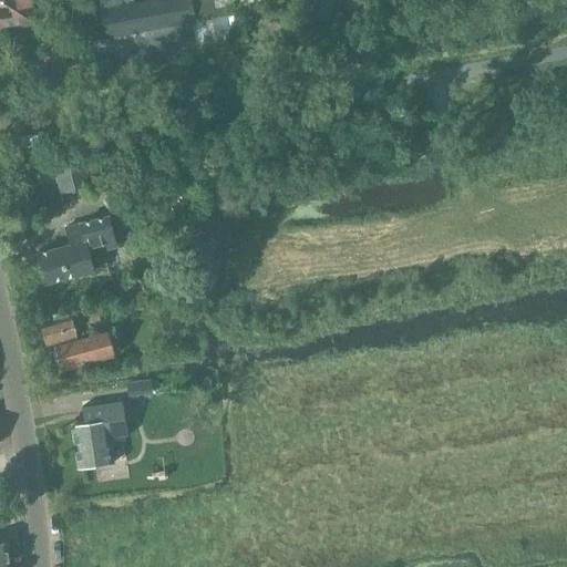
[(0,0),(0,28),(34,23),(31,0),(0,0)]
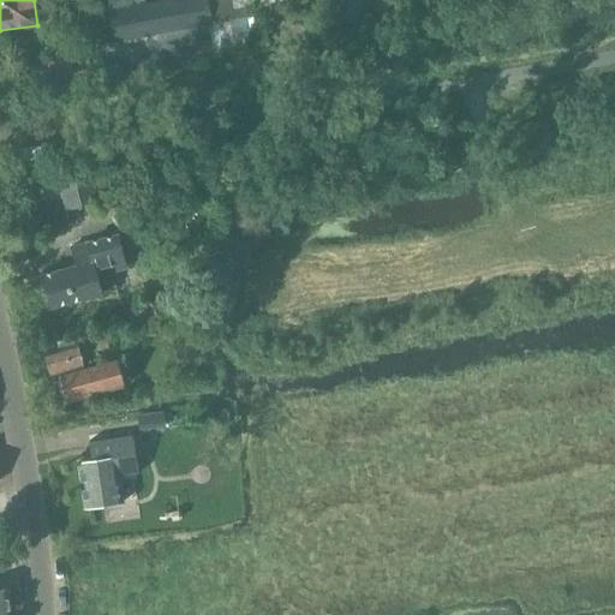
[(107,12),(112,31),(55,42),(58,59),(19,67),(25,95),(64,89),(60,72),(103,64),(106,77),(257,51),(251,15),(255,15),(252,0),(163,0),(165,1),(147,4),(145,0),(130,0),(132,7),(107,12)]
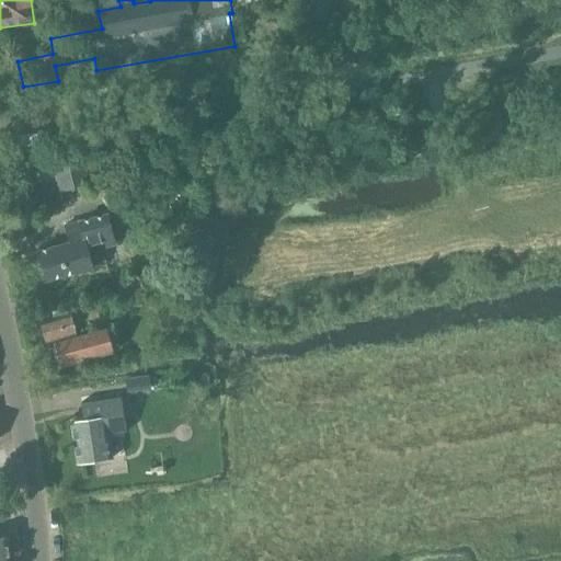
[(16,168),(22,191),(57,181),(58,184),(71,180),(73,189),(90,184),(89,182),(100,179),(91,146),(80,149),(79,144),(42,153),(43,160),(16,168)]
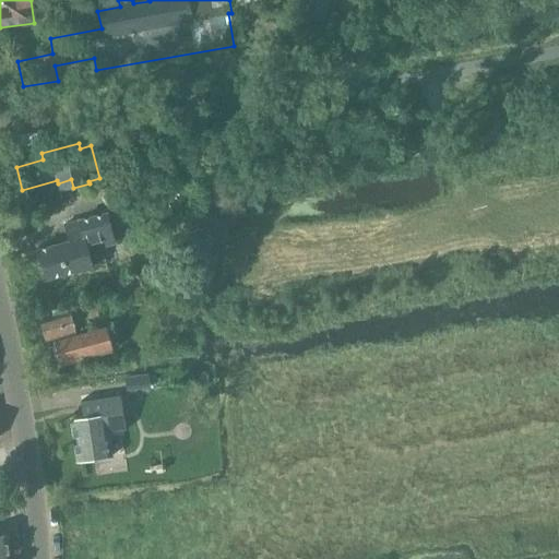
[(57,180),(22,190),(26,206),(62,198),(60,191),(73,188),(71,179),(58,183),(57,180)]
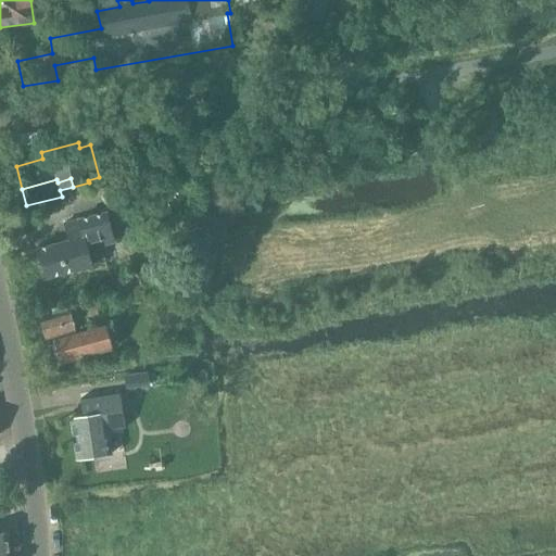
[(37,248),(45,278),(92,265),(88,249),(114,242),(106,214),(64,225),(68,241),(37,248)]
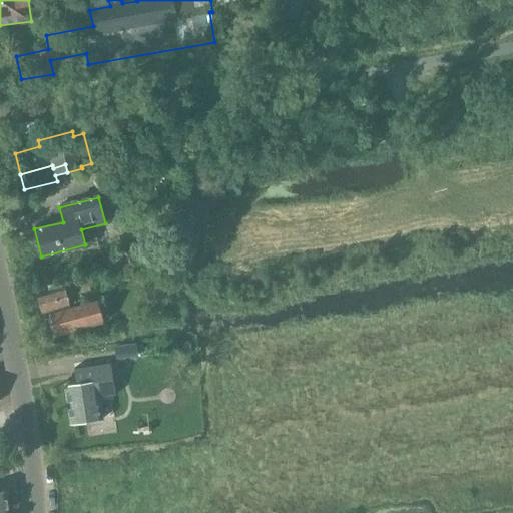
[(121,280),(119,273),(109,275),(110,282),(121,280)]
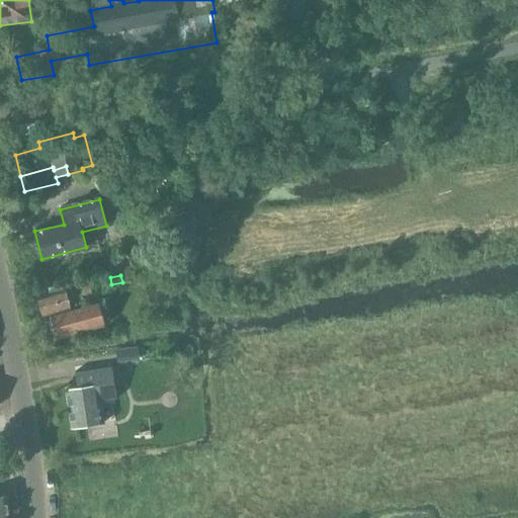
[(41,317),(48,315),(55,339),(105,325),(99,301),(78,308),(74,296),(104,288),(101,276),(87,280),(35,294),(41,317)]
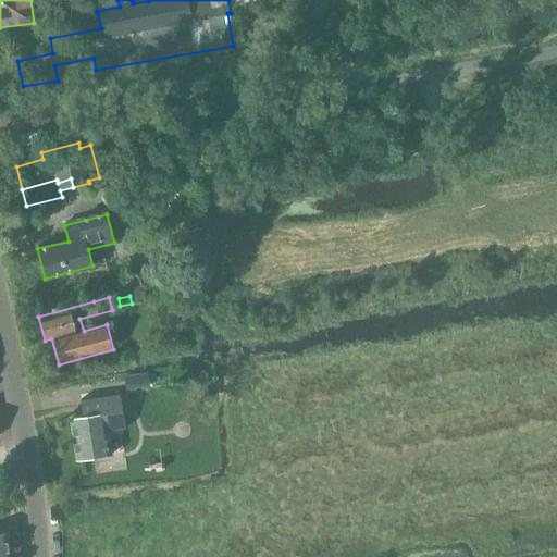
[(147,373),(124,376),(126,388),(149,385),(147,373)]
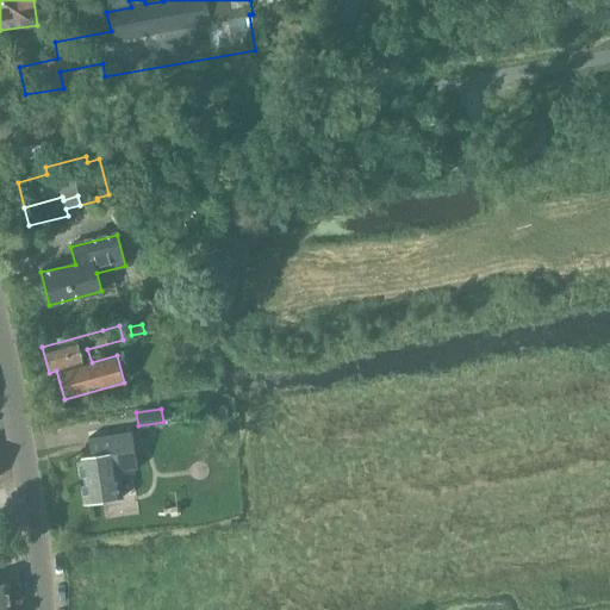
[(91,456),(76,459),(83,504),(122,498),(117,472),(136,468),(130,431),(88,437),(91,456)]
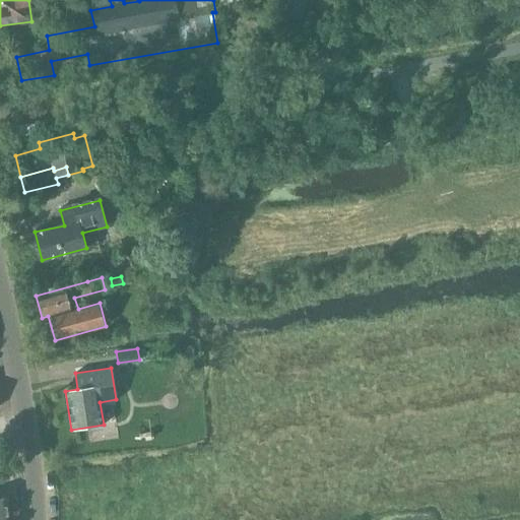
[(0,519),(9,519),(6,497),(0,497),(0,519)]
